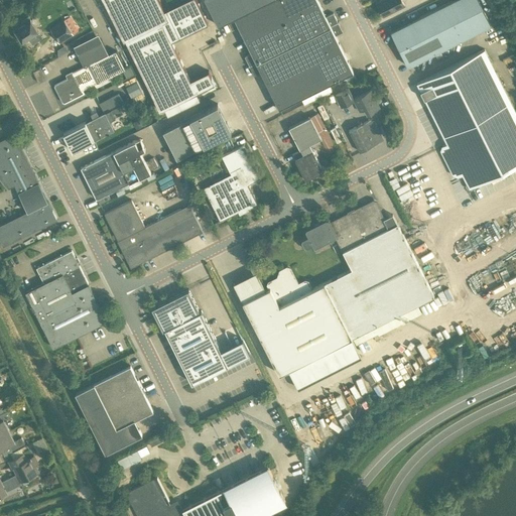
[(164,10),(159,0),(103,0),(124,41),(126,40),(161,111),(216,84),(210,71),(191,80),(172,40),(178,37),(164,10)]
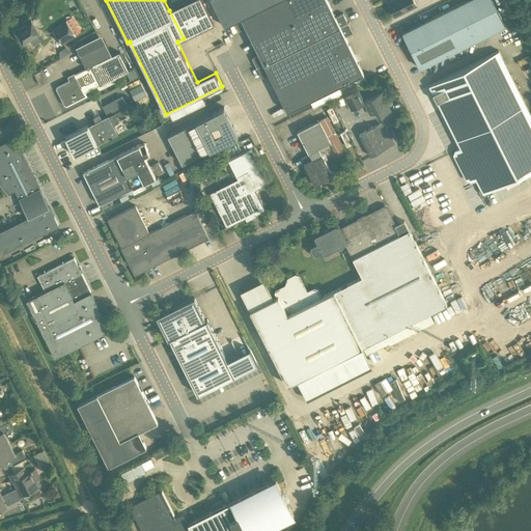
[(201,0),(191,0),(169,10),(184,38),(214,24),(201,0)]
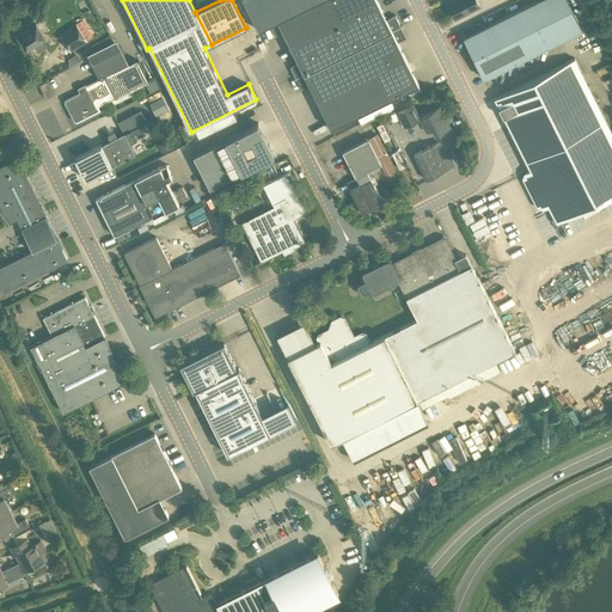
[(243,0),(258,31),(269,25),(319,0),(243,0)]
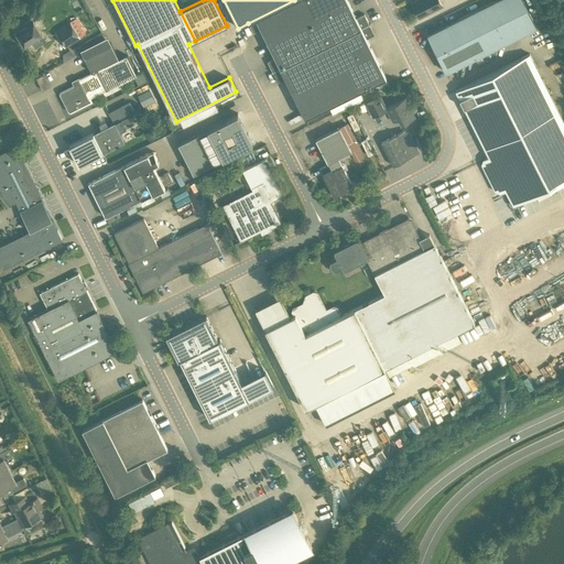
[(308,24),(296,0),(294,0),(248,23),(253,33),(261,30),(268,44),(308,24)]
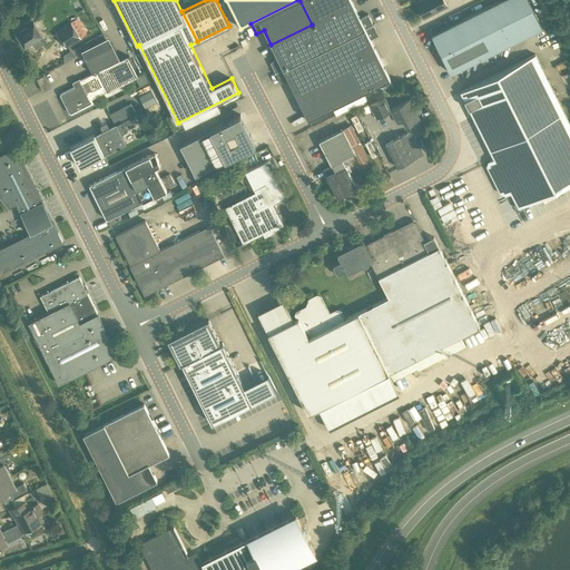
[(300,0),(312,25),(353,5),(350,0),(300,0)]
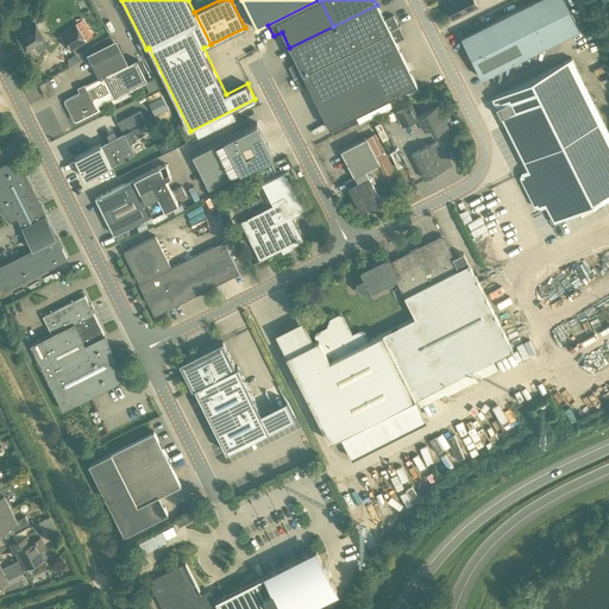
[(477,6),(473,0),(451,0),(444,4),(452,19),(477,6)]
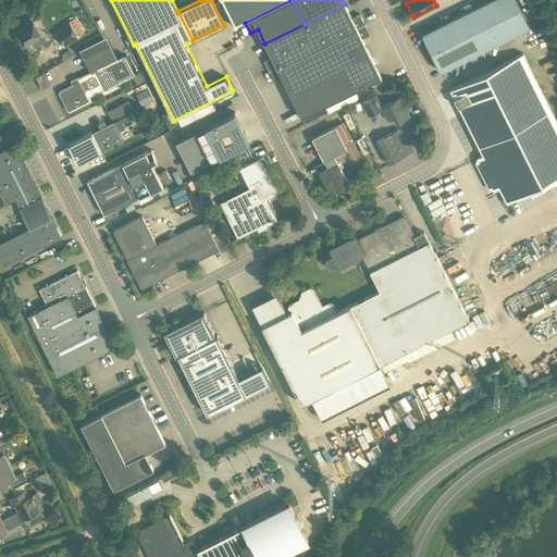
[(516,0),(491,0),(482,4),(422,34),(430,48),(428,49),(432,59),(434,58),(441,72),(530,28),(516,0)]
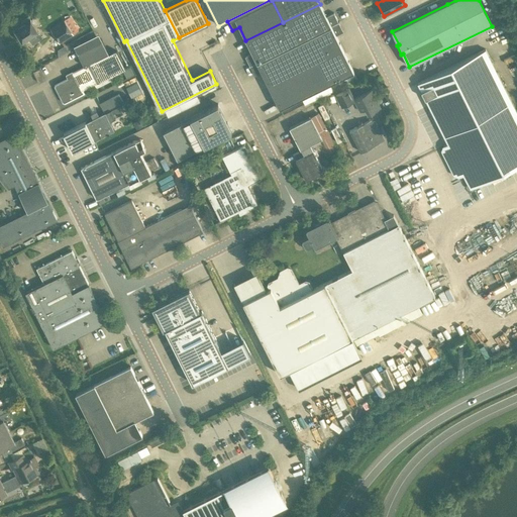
[(320,4),(283,22),(294,44),(338,22),(333,13),(326,17),(320,4)]
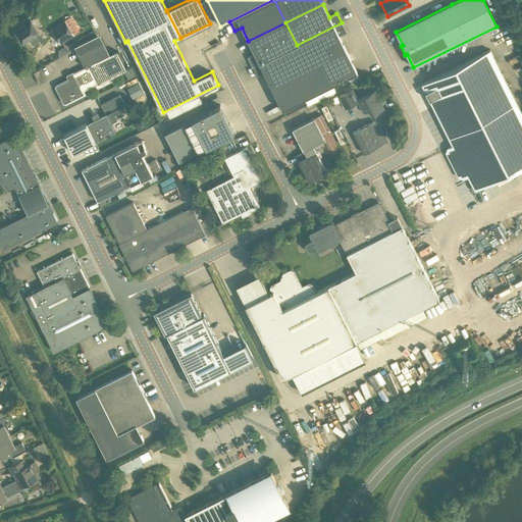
[(14,32),(15,33),(14,35),(16,37),(18,38),(22,43),(29,39),(33,45),(42,39),(29,17),(22,21),(24,24),(14,32)]
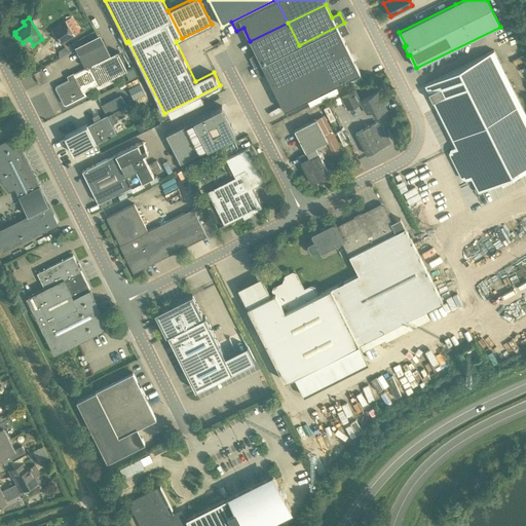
[(61,44),(75,35),(66,21),(51,30),(61,44)]
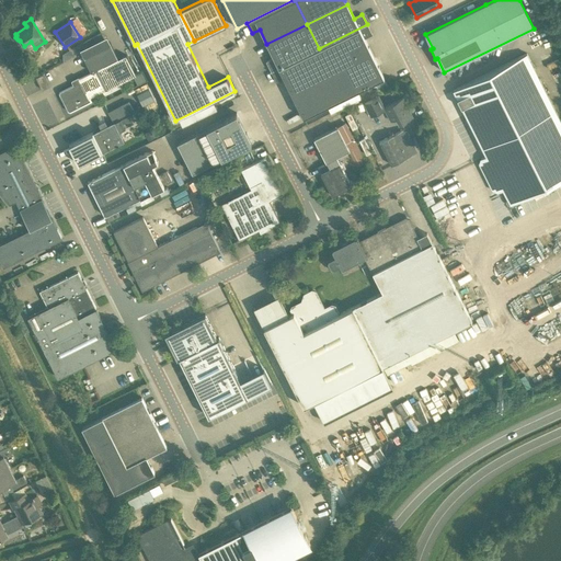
[(307,24),(266,44),(274,58),(265,61),(271,72),(319,48),(307,24)]
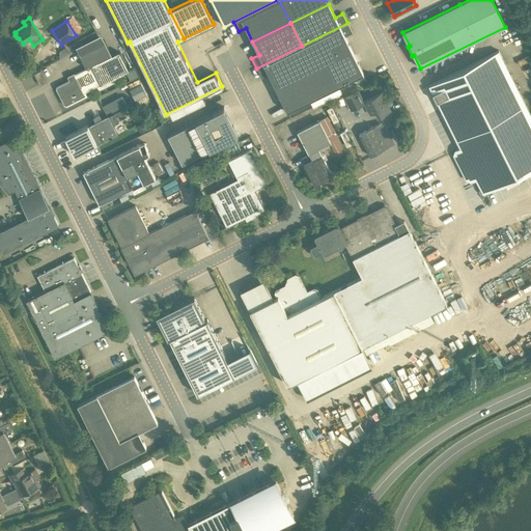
[(347,23),(302,46),(313,70),(325,92),(363,74),(344,36),(353,33),(347,23)]
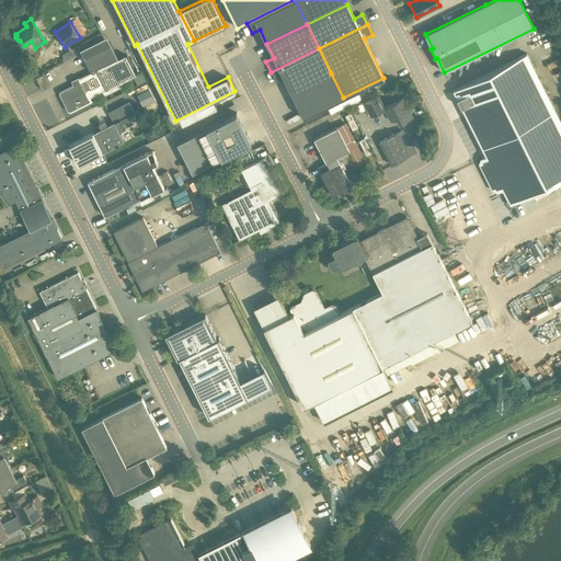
[(79,47),(83,58),(91,72),(79,78),(80,81),(59,92),(59,93),(68,111),(70,112),(91,101),(89,98),(102,91),(104,95),(119,88),(119,86),(118,84),(136,76),(126,56),(118,59),(105,34),(79,47)]
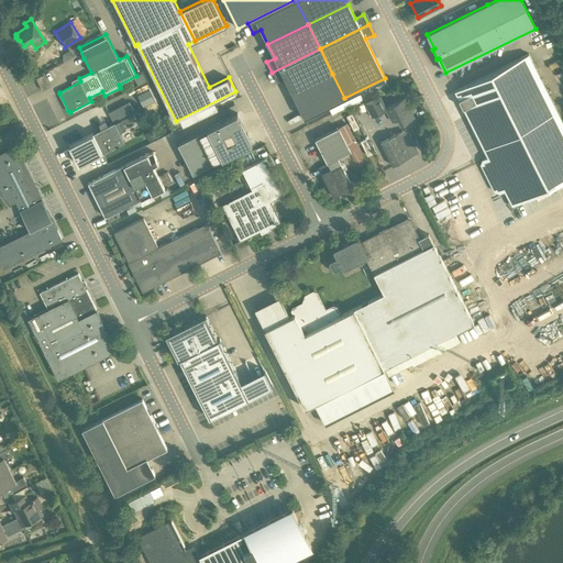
[(332,74),(320,48),(272,73),(277,83),(285,79),(291,94),(332,74)]
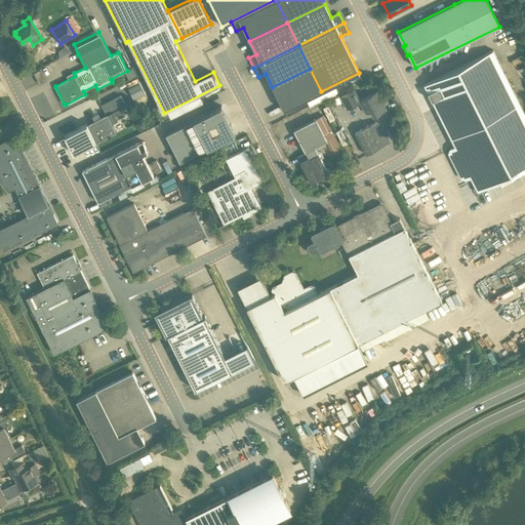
[(478,192),(524,168),(524,114),(493,50),(425,85),(455,147),(450,149),(448,154),(460,178),(466,180),(471,177),(478,192)]
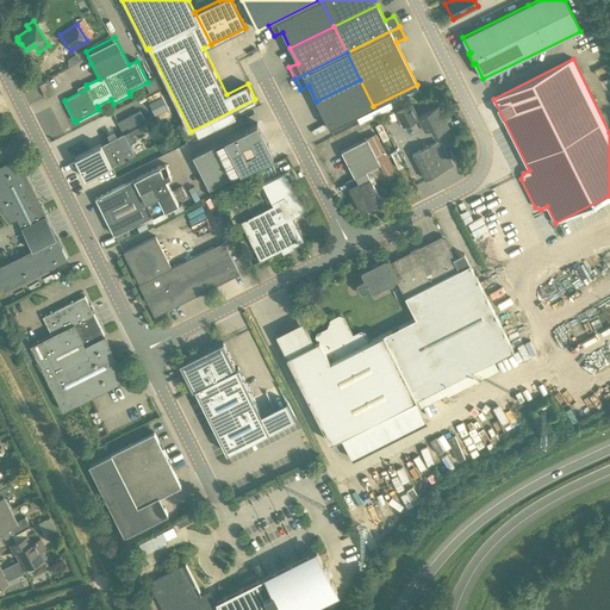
[(45,98),(53,94),(45,80),(38,83),(45,98)]
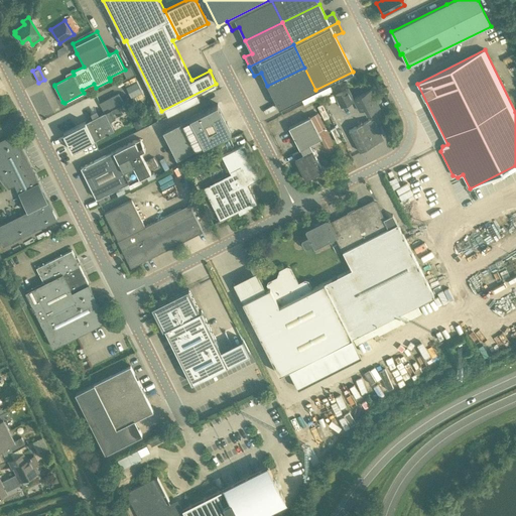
[(304,68),(267,86),(278,108),(315,90),(304,68)]
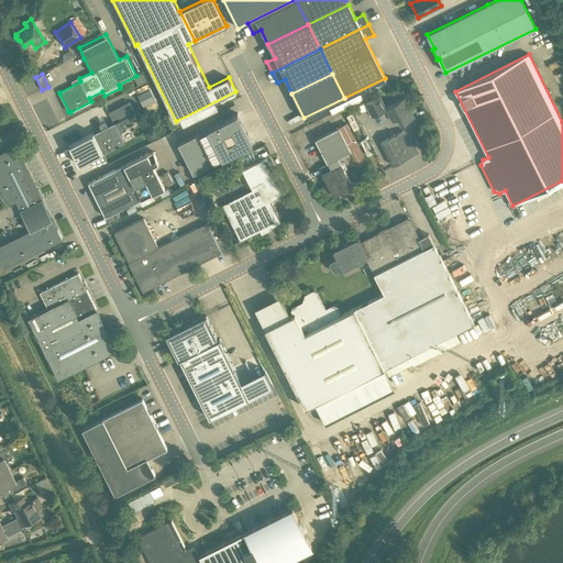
[(371,116),(385,108),(386,108),(381,96),(365,103),(371,116)]
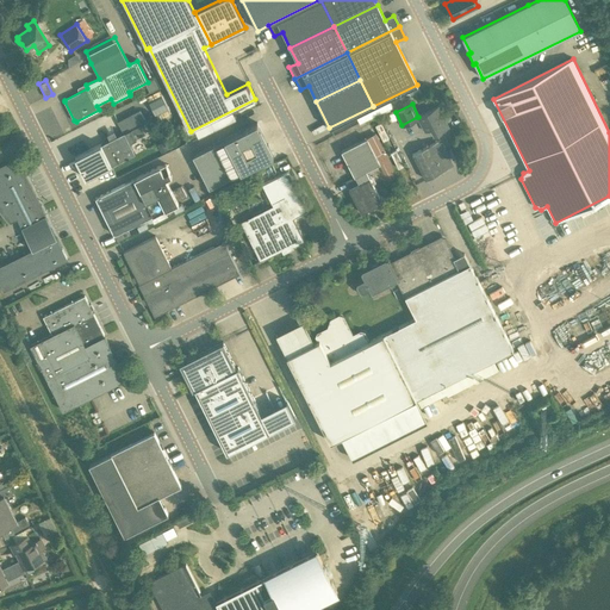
[(439,107),(418,117),(417,117),(425,132),(431,129),(435,135),(449,128),(439,107)]
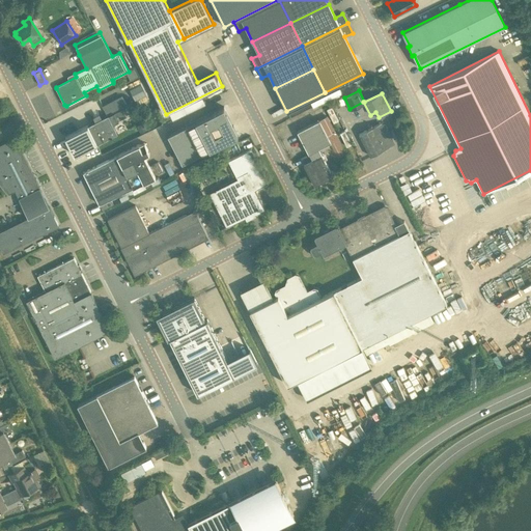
[(102,106),(107,115),(67,136),(71,143),(70,145),(72,148),(74,148),(78,155),(117,134),(113,124),(118,121),(114,113),(128,107),(121,95),(102,106)]
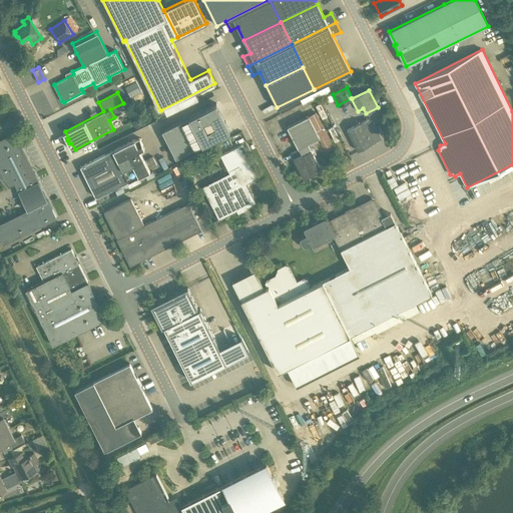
[(164,133),(177,160),(232,134),(219,107),(164,133)]
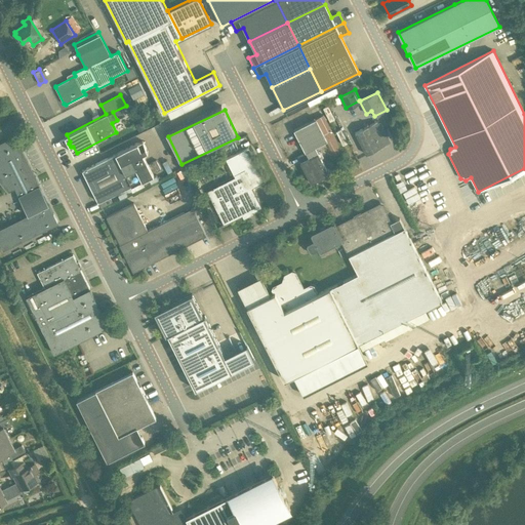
[(294,130),(306,153),(306,152),(315,148),(327,140),(329,139),(336,154),(340,152),(341,152),(339,148),(330,130),(323,116),(316,119),(294,130)]
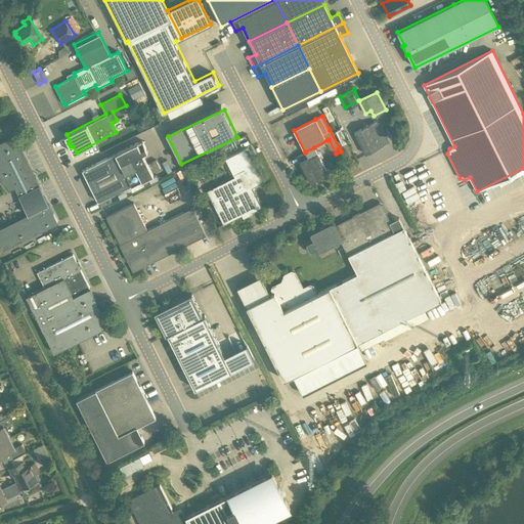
[(144,126),(141,120),(135,123),(138,129),(144,126)]
